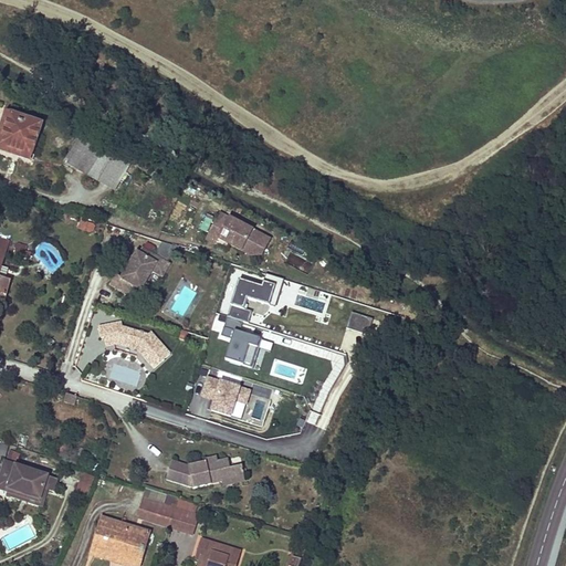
[(0,145),(0,139),(10,114),(7,113),(0,132),(0,150),(31,161),(32,157),(0,145)]
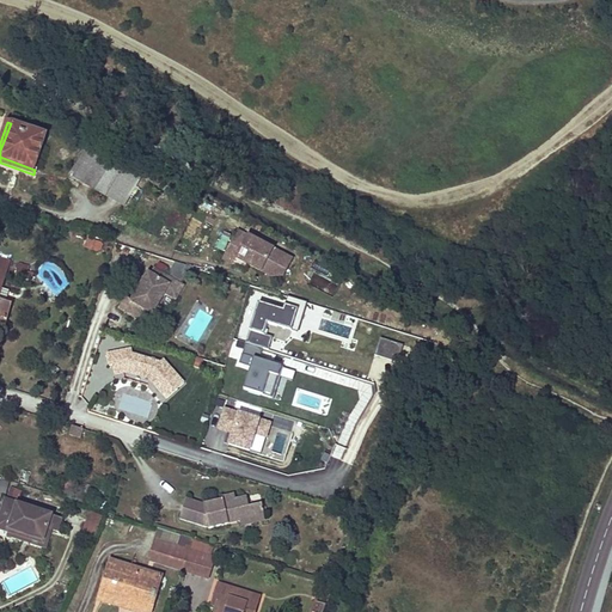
[(0,151),(0,157),(35,170),(47,136),(11,123),(0,151)]
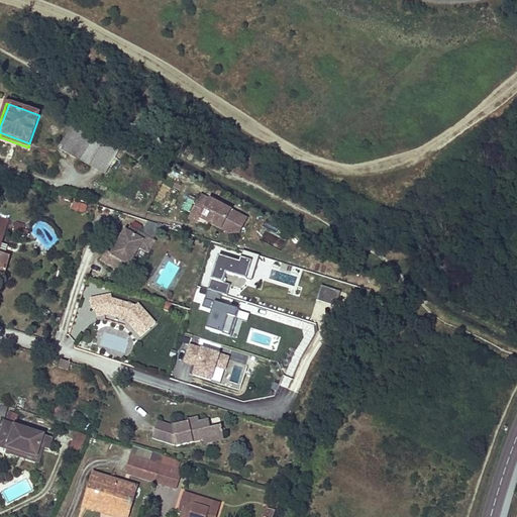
[(92,166),(98,154),(105,143),(110,133),(97,126),(92,135),(73,124),(60,147),(92,166)]
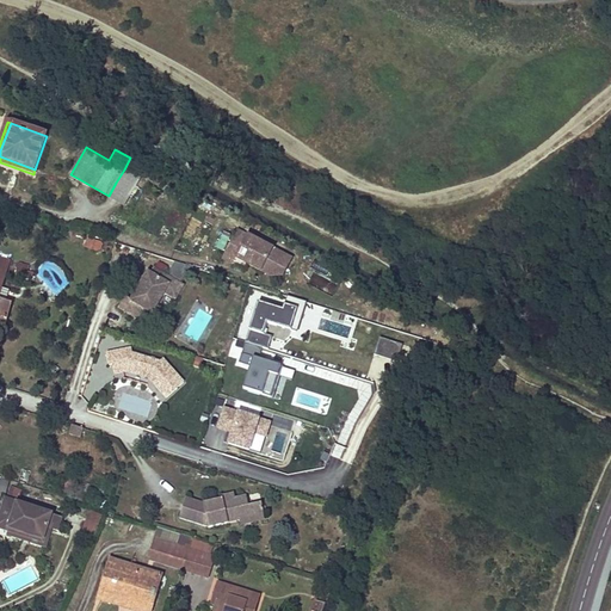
[(150,183),(167,192),(173,180),(156,172),(150,183)]
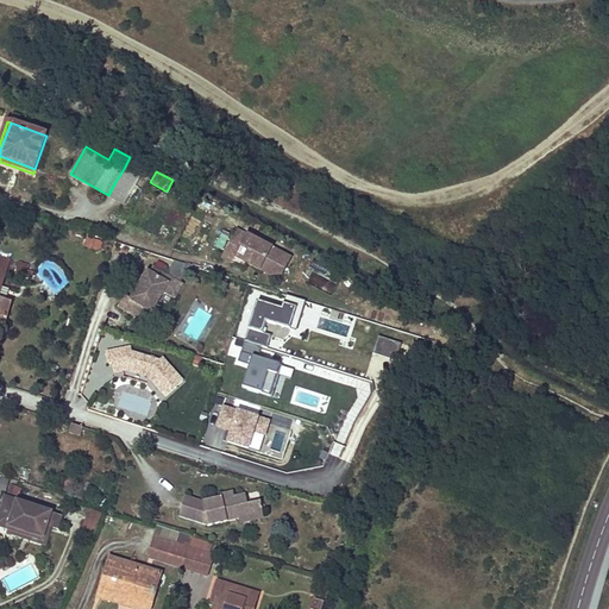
[(281,255),(237,230),(221,257),(232,263),(234,258),(246,264),(259,272),(264,263),(274,269),(281,255)]
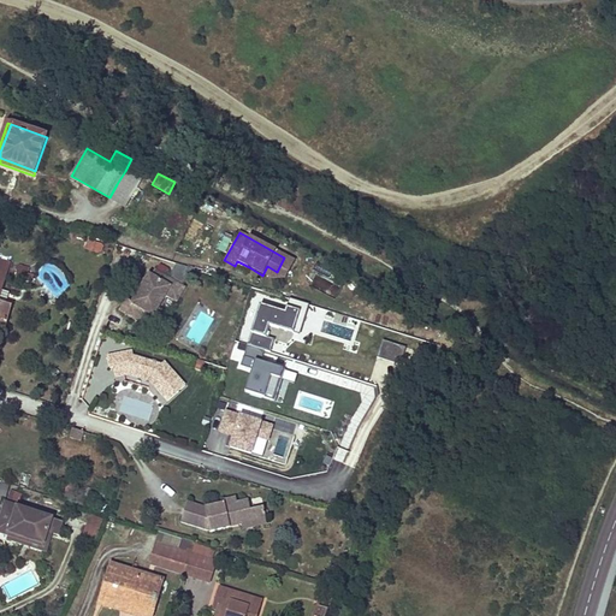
[(294,264),(284,258),(277,272),(267,266),(262,276),(273,280),(284,280),(294,264)]
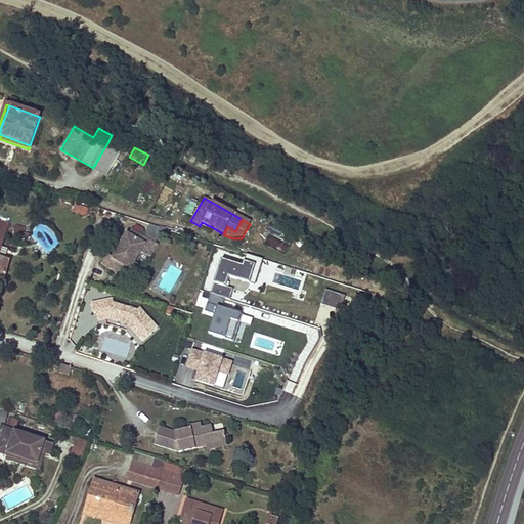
[(8,222),(0,220),(0,234),(4,236),(8,222)]
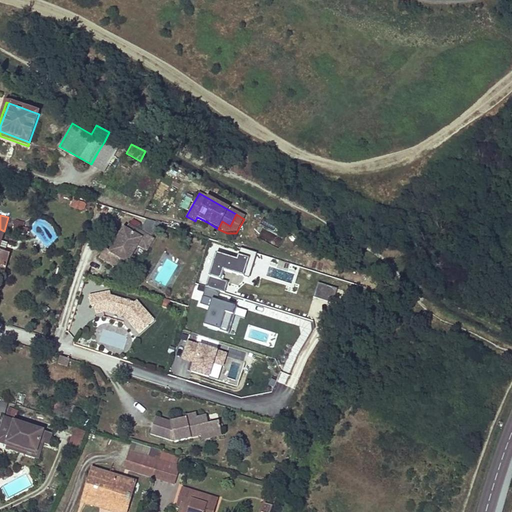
[(207,222),(197,217),(195,221),(205,227),(207,222)]
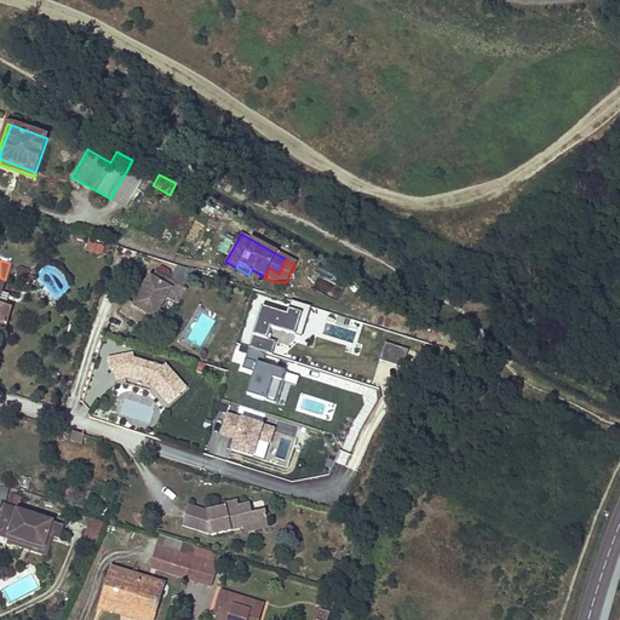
[(121,314),(139,325),(145,314),(158,321),(170,299),(179,305),(188,291),(158,274),(154,279),(151,277),(135,306),(128,303),(121,314)]
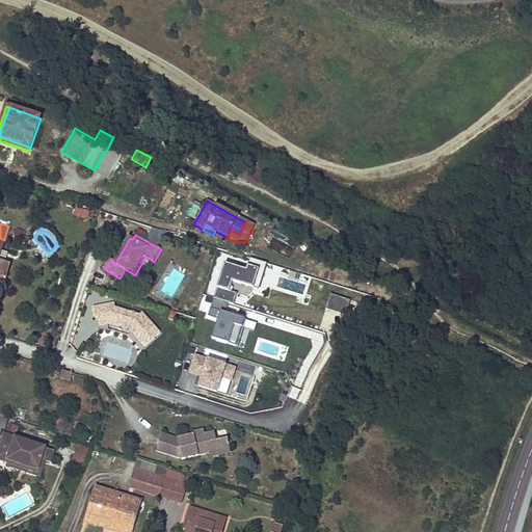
[(9,265),(4,263),(0,262),(0,254),(4,240),(0,238),(0,282),(4,284),(9,265)]
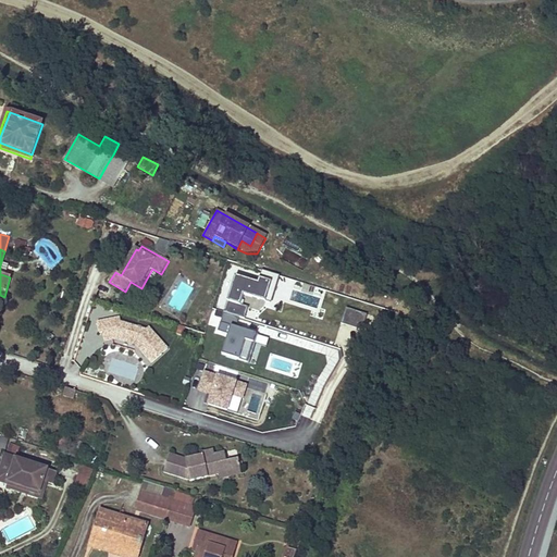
[(279,274),(262,269),(259,282),(236,275),(220,332),(230,334),(223,354),(249,361),(257,334),(236,327),(239,318),(246,319),(249,307),(239,304),(243,293),(271,300),(279,274)]
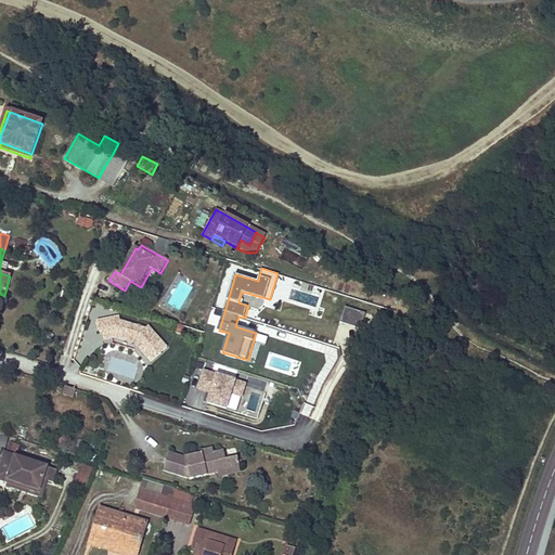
[(141,287),(130,281),(125,291),(136,297),(141,287)]
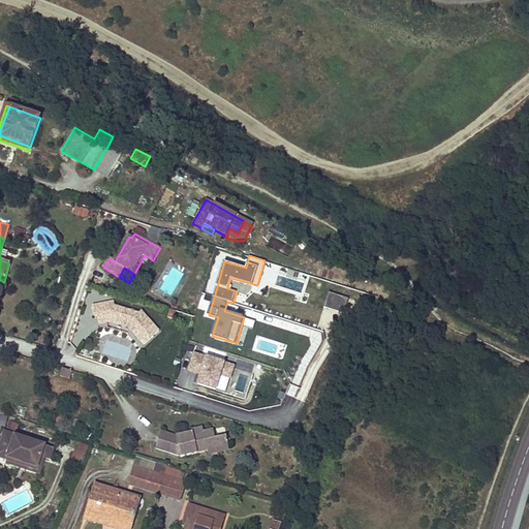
[(348,297),(329,292),(325,308),(344,312),(348,297)]
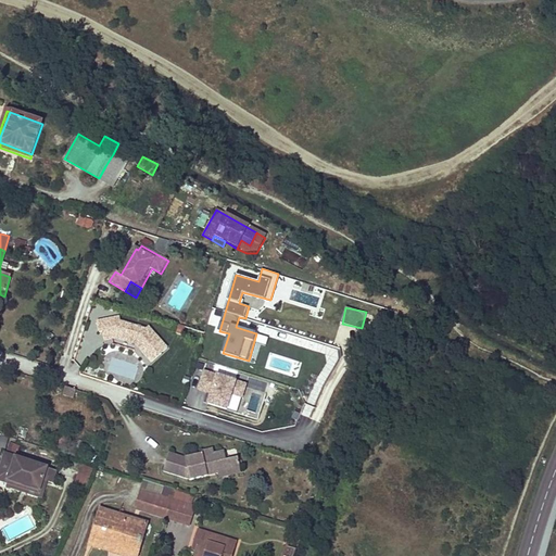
[(102,332),(104,341),(112,339),(116,338),(137,344),(140,348),(154,362),(168,346),(148,327),(144,330),(119,321),(118,317),(97,323),(99,333),(102,332)]
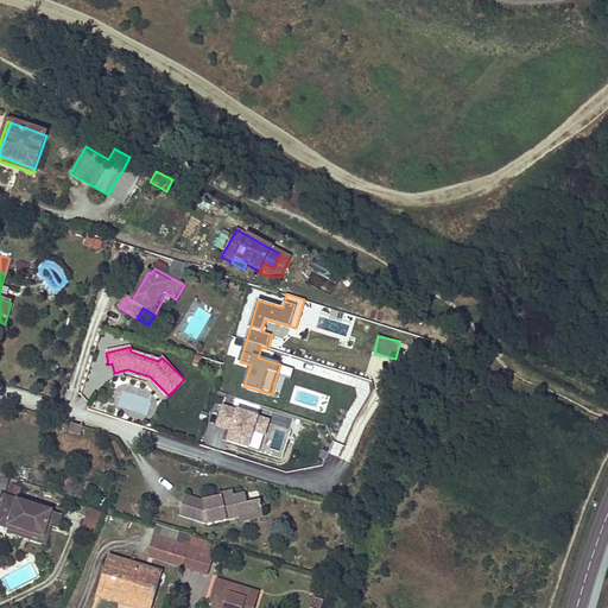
[(270,420),(225,407),(220,426),(232,430),(228,442),(260,451),(270,420)]
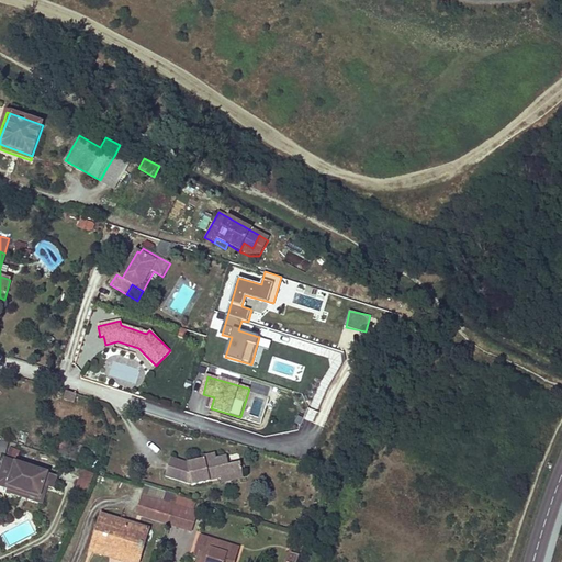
[(78,395),(67,392),(65,401),(76,404),(78,395)]
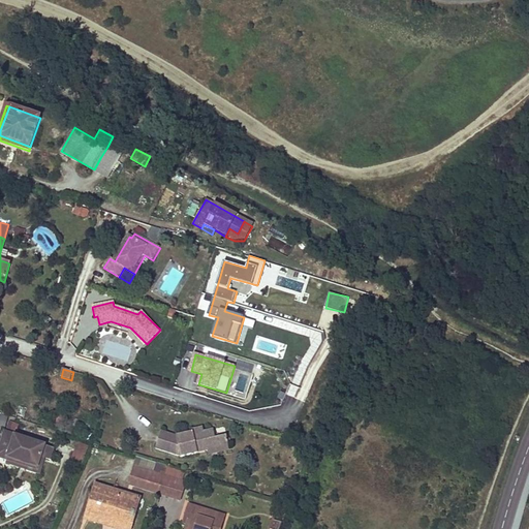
[(290,384),(286,394),(294,397),(298,386),(290,384)]
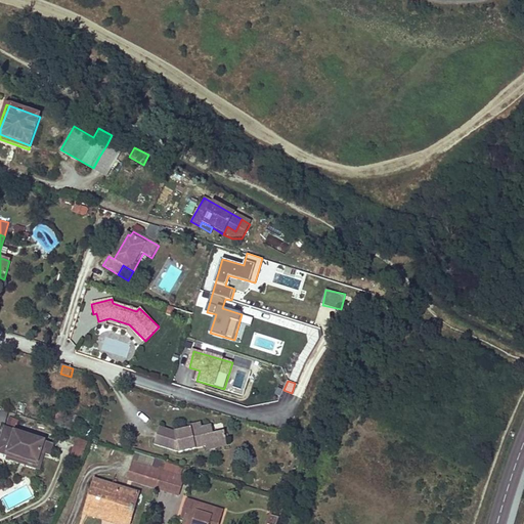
[(45,441),(48,430),(9,418),(5,429),(45,441)]
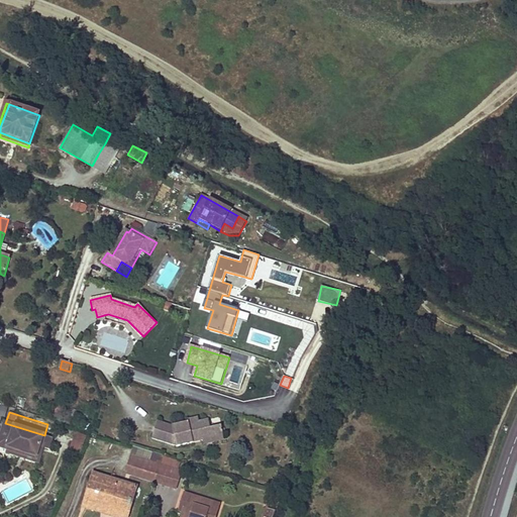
[(204,439),(214,437),(225,435),(223,425),(211,428),(210,420),(200,422),(199,417),(189,419),(190,422),(174,425),(159,420),(152,437),(179,445),(194,442),(193,438),(203,436),(204,439)]
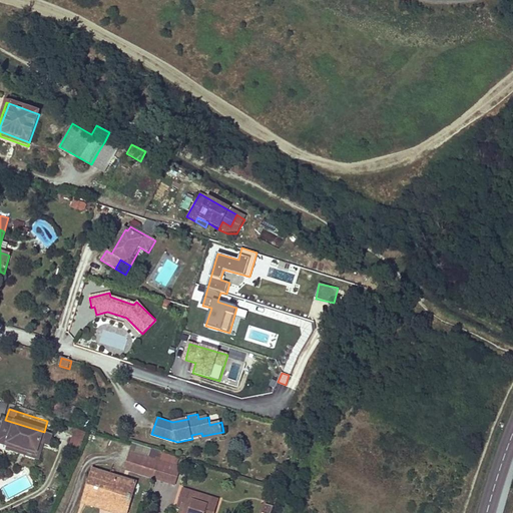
[(44,432),(5,420),(0,436),(0,442),(8,445),(37,454),(40,443),(44,444),(48,446),(51,434),(44,432)]
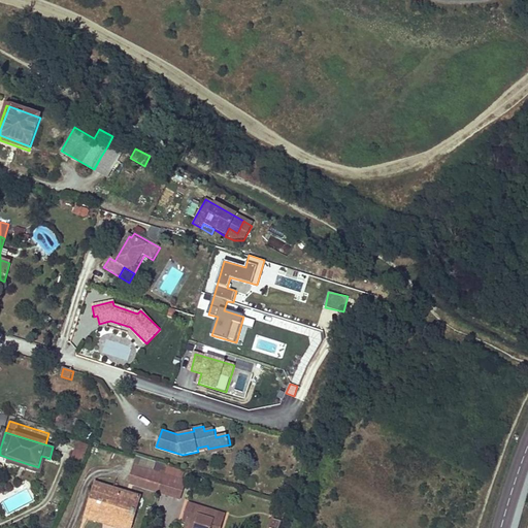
[(91,448),(79,442),(73,456),(85,462),(91,448)]
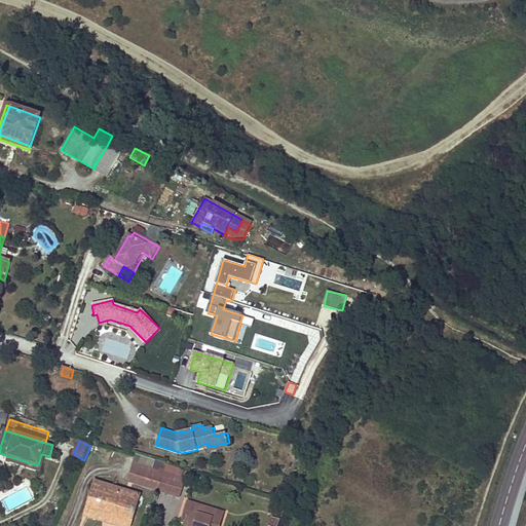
[(45,455),(41,454),(38,465),(8,456),(7,460),(40,471),(45,455)]
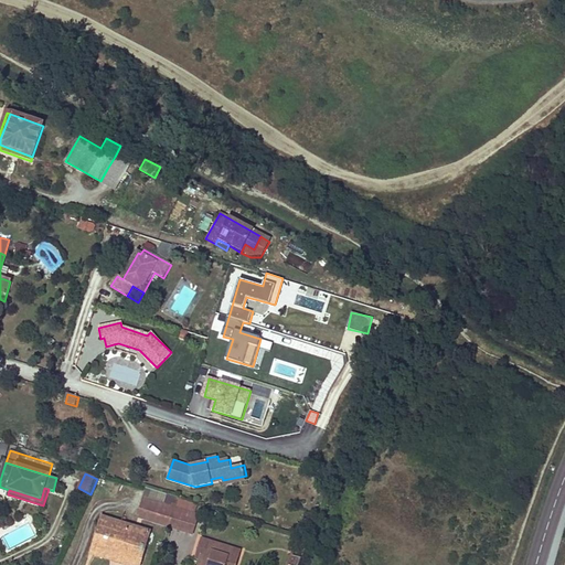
[(168,493),(164,504),(176,508),(179,497),(168,493)]
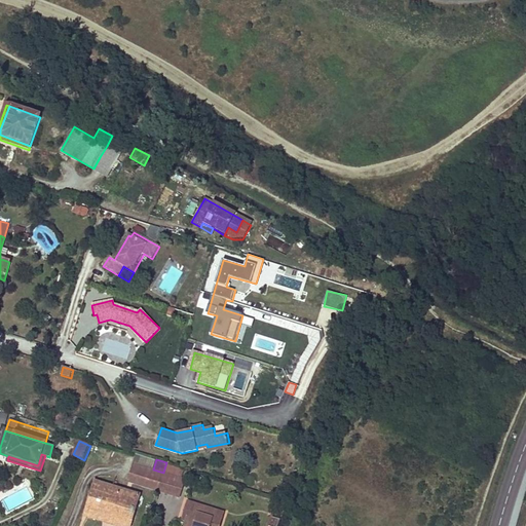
[(134,482),(139,465),(135,463),(129,481),(134,482)]
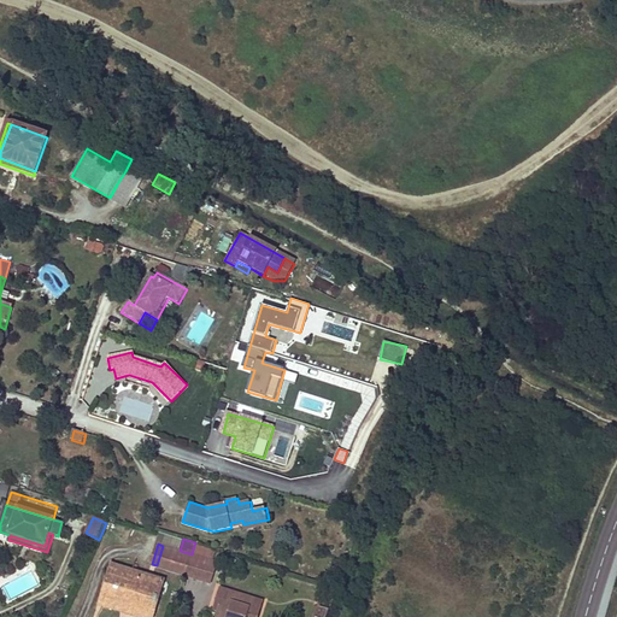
[(186,575),(192,554),(180,551),(163,546),(157,565),(186,575)]
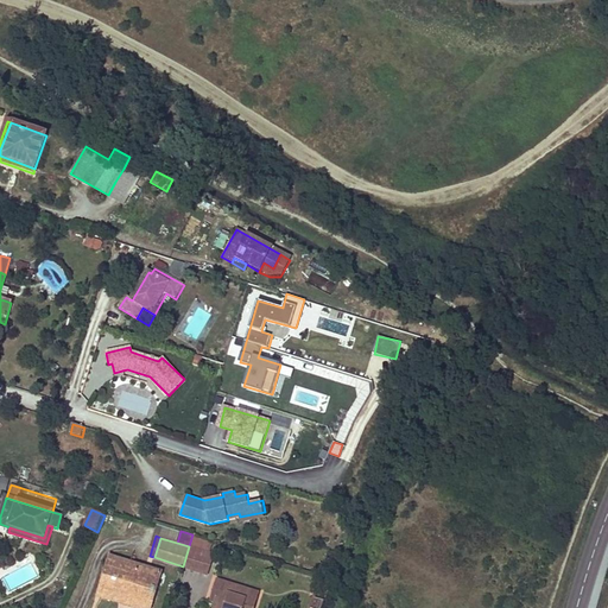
[(203,572),(209,552),(189,546),(183,567),(203,572)]
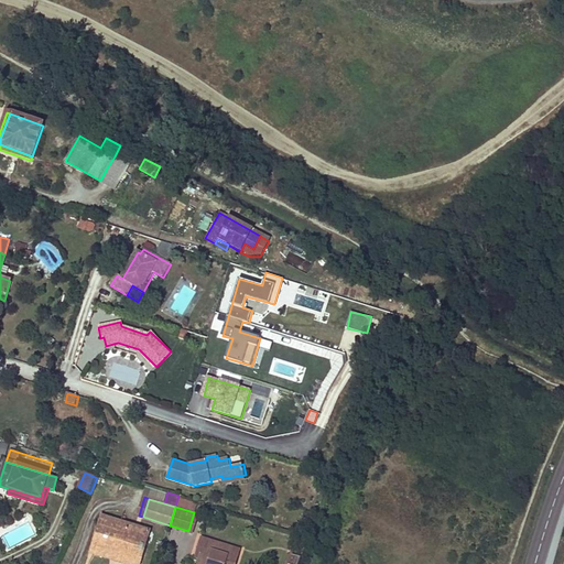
[(192,532),(197,513),(194,512),(188,531),(192,532)]
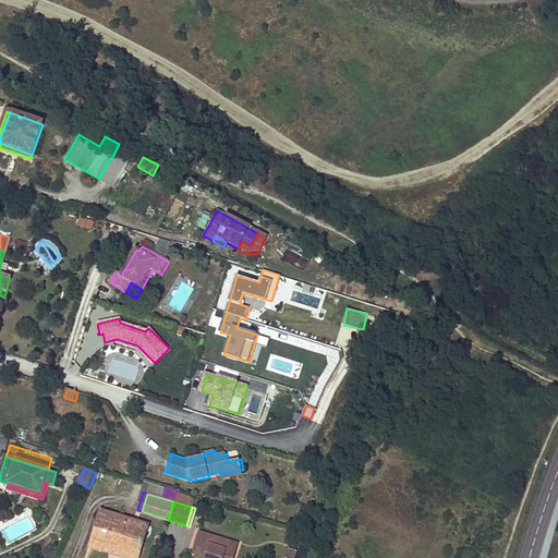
[(128,517),(104,510),(98,525),(109,529),(107,534),(100,532),(95,549),(111,554),(112,550),(120,553),(122,547),(138,552),(144,533),(134,530),(136,524),(126,522),(128,517)]
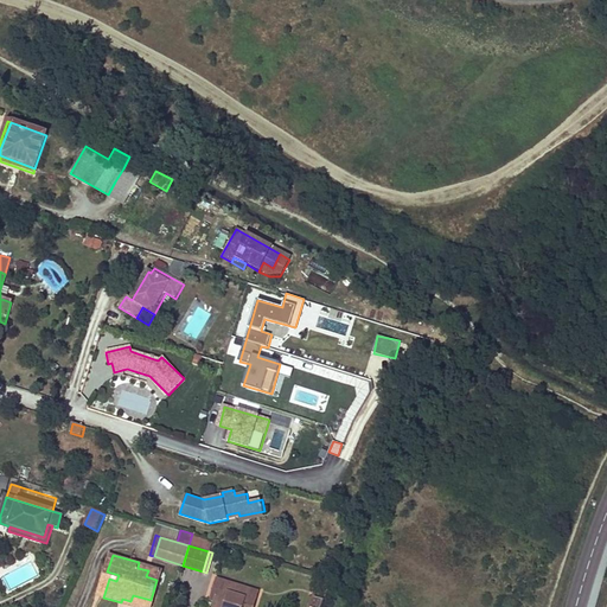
[(122,599),(121,602),(134,606),(152,606),(164,570),(139,562),(138,568),(148,570),(146,576),(157,580),(151,600),(133,595),(131,601),(122,599)]
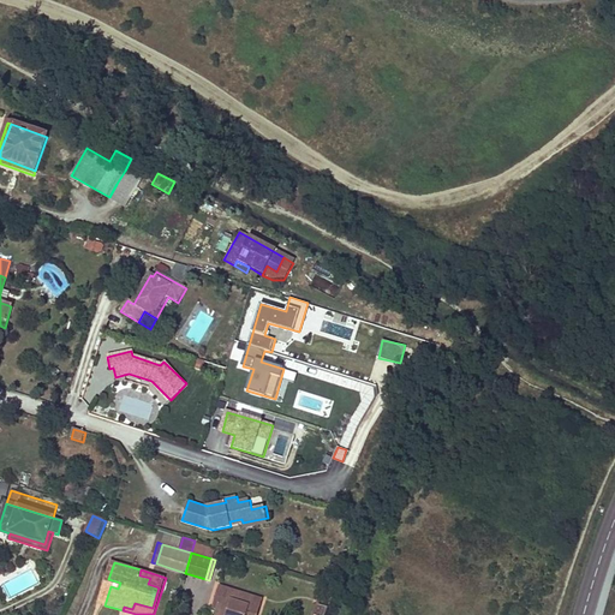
[(120,583),(108,579),(101,604),(105,605),(111,586),(118,589),(120,583)]
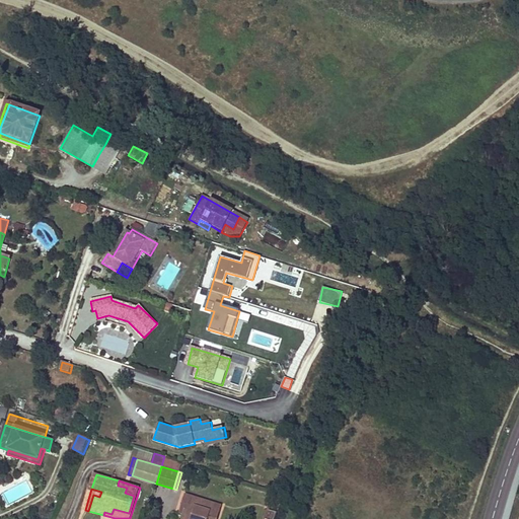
[(216,518),(221,506),(186,495),(182,504),(186,505),(183,514),(181,518),(216,518)]
